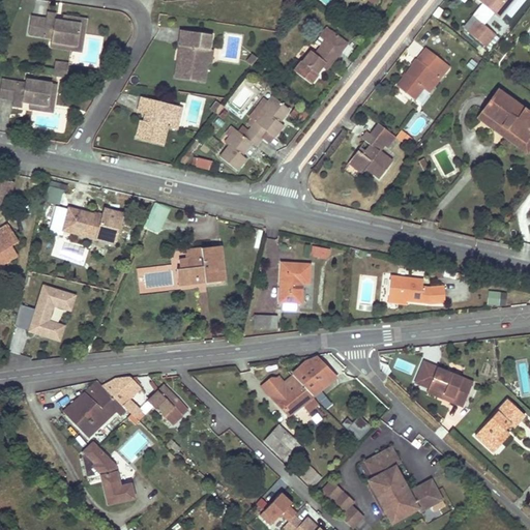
[(371,0),(370,2),(366,0),(359,0),(375,11),(380,5),(374,0),(371,0)]
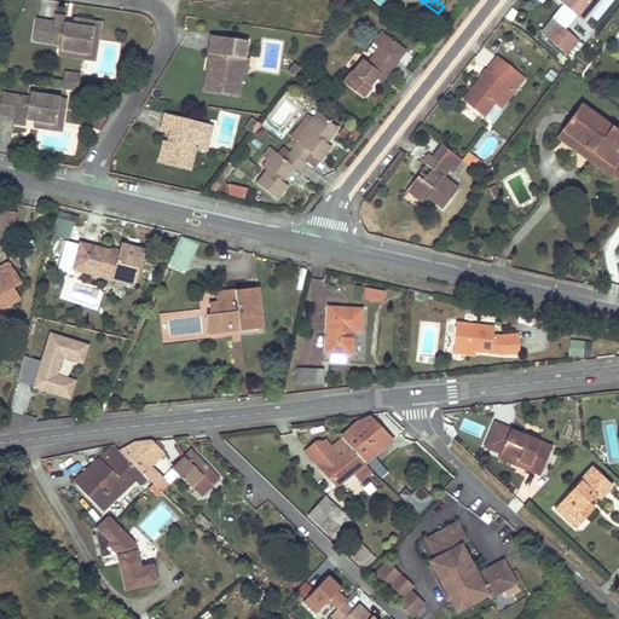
[(559,0),(577,13),(586,1),(593,6),(597,0),(559,0)]
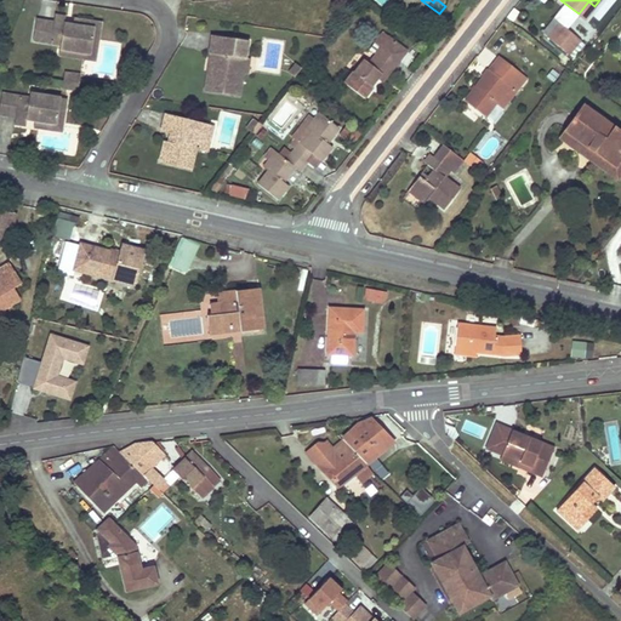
[(594,6),(588,1),(579,13),(585,20),(586,18),(594,6)]
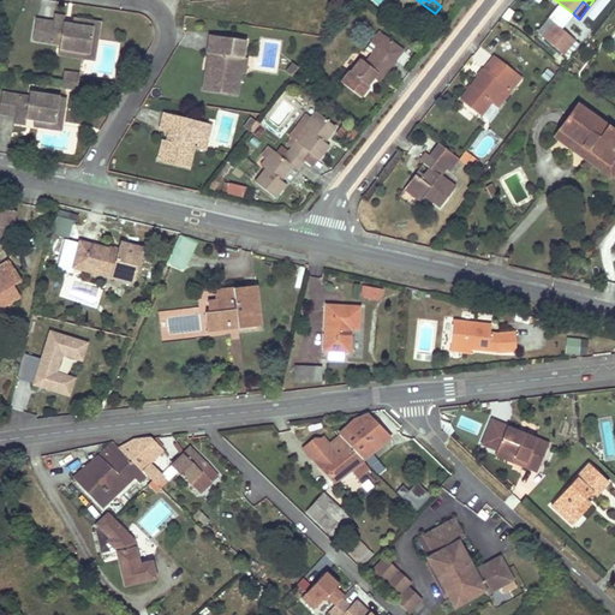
[(53,22),(36,19),(33,39),(60,42),(60,48),(88,52),(91,27),(73,24),(72,31),(64,30),(65,24),(65,17),(54,16),(53,22)]
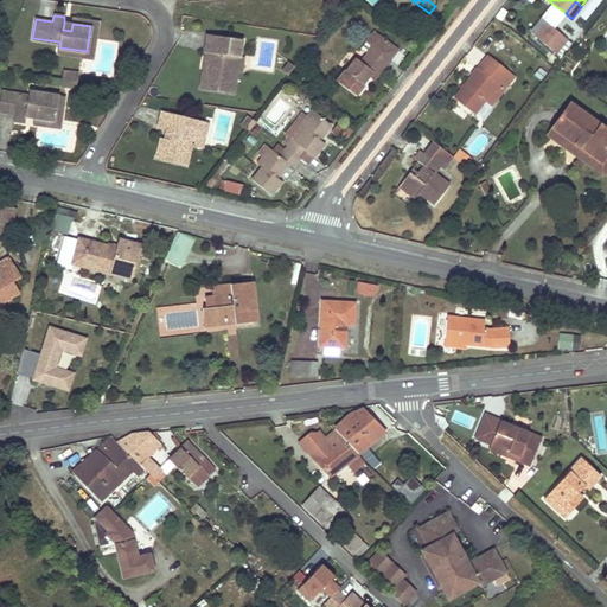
[(100,21),(72,18),(72,24),(90,26),(87,51),(59,48),(57,53),(94,58),(100,21)]
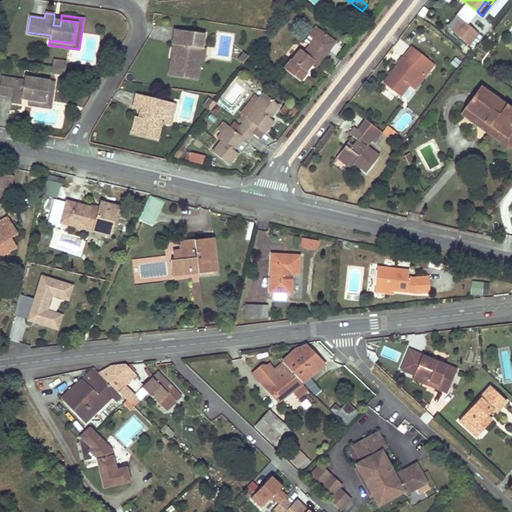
[(463,19),(457,15),(448,28),(453,32),(463,19)]
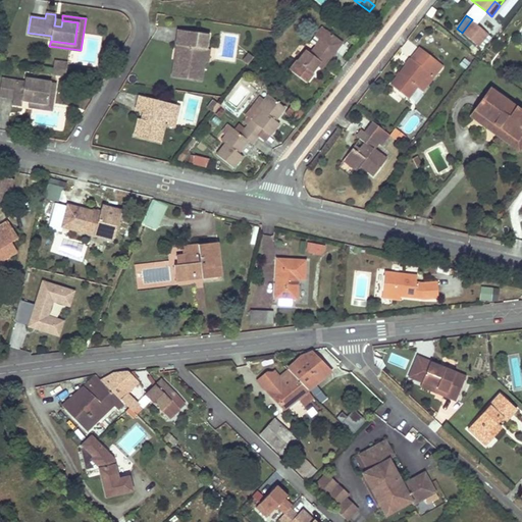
[(472,19),(462,33),(479,46),(489,33),(472,19)]
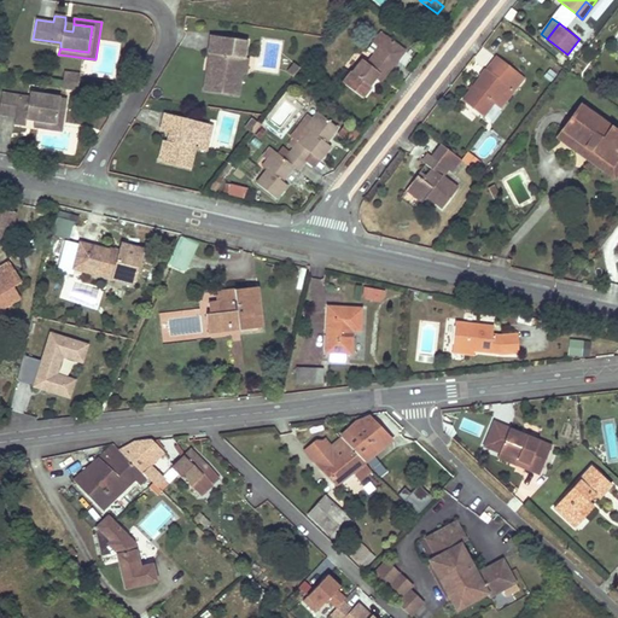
[(229,39),(211,36),(209,54),(214,54),(211,73),(207,71),(204,92),(238,97),(243,71),(244,59),(246,47),(229,45),(229,39)]
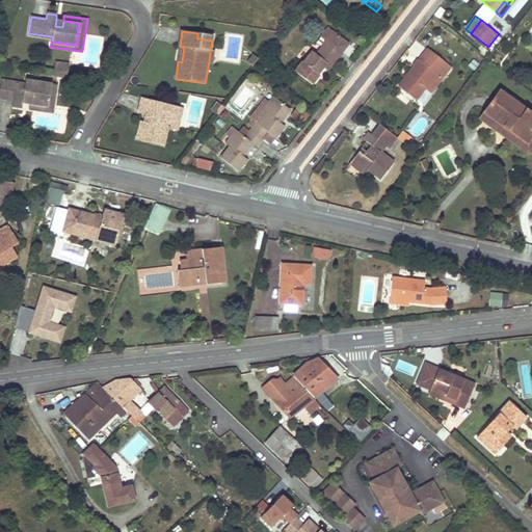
[(317,60),(312,56),(294,79),(310,91),(323,74),(328,77),(343,58),(333,51),(340,42),(329,34),(322,45),(326,48),(317,60)]
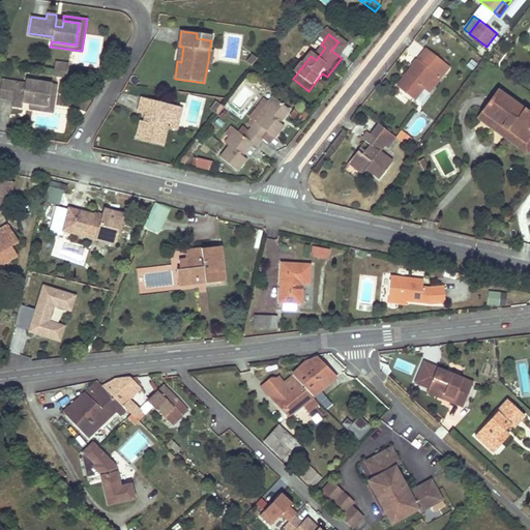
[(348,50),(339,41),(331,51),(342,58),(348,50)]
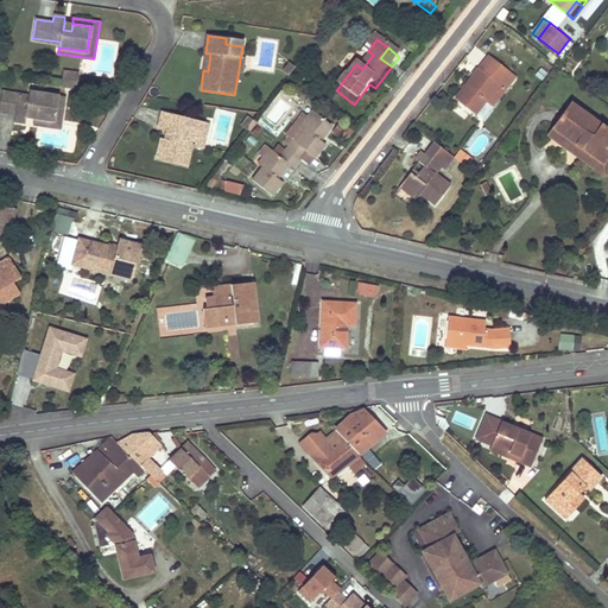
[(491,55),(456,96),(475,112),(485,99),(498,83),(507,92),(518,77),(491,55)]
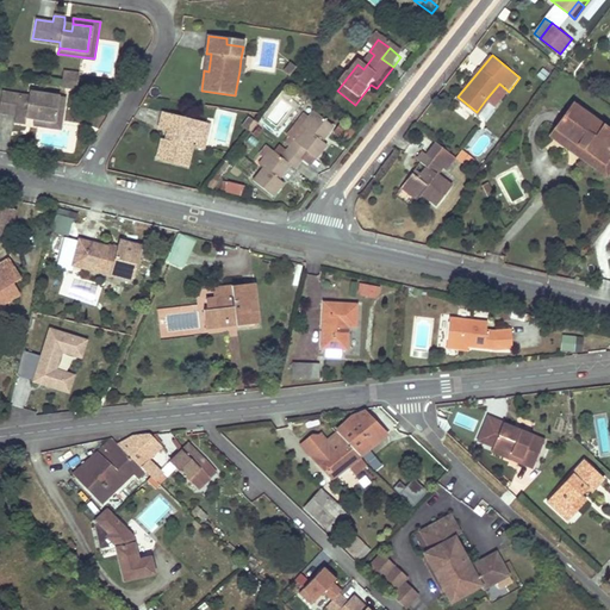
[(284,72),(290,76),(296,67),(291,63),(284,72)]
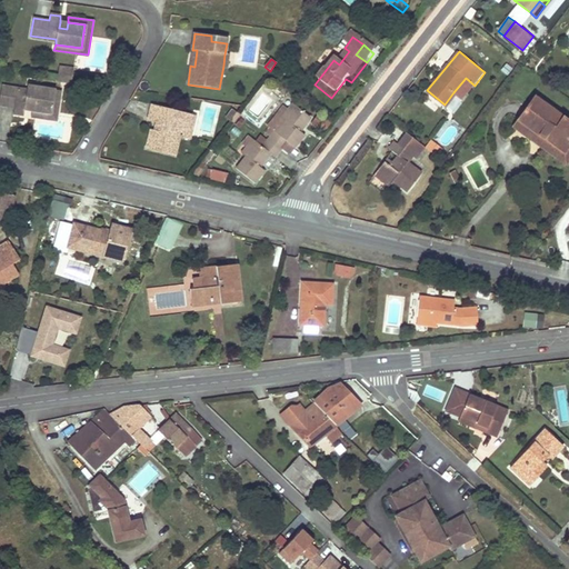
[(60,66),(59,75),(72,77),(75,68),(60,66)]
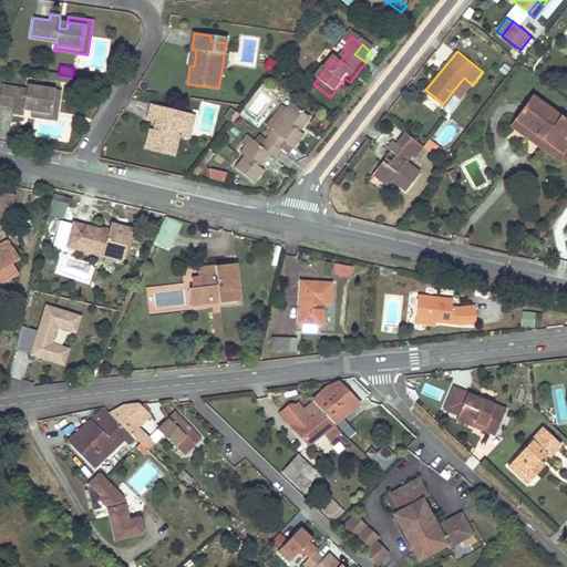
[(58,82),(71,84),(72,76),(59,74),(58,82)]
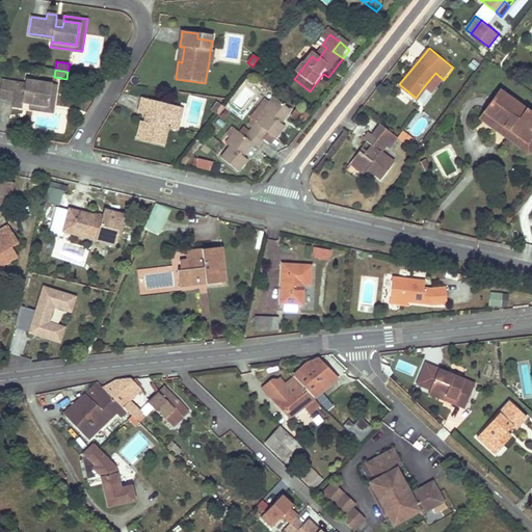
[(444,80),(435,73),(424,86),(432,94),(444,80)]
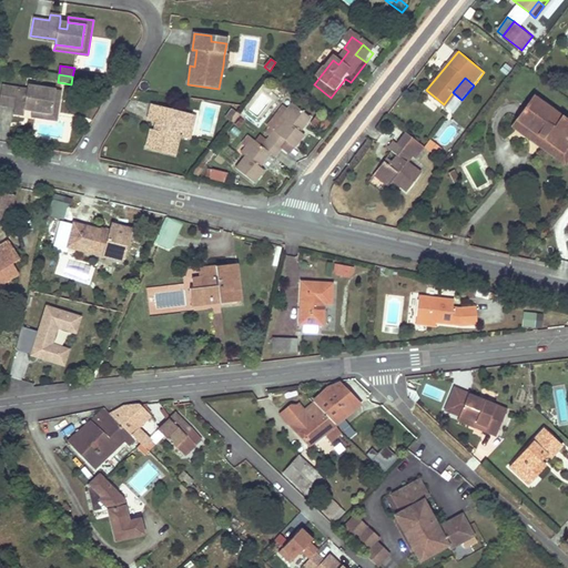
[(26,90),(2,87),(0,100),(0,105),(14,108),(13,114),(22,115),(23,110),(23,105),(33,105),(33,111),(51,114),(56,90),(27,85),(26,90)]
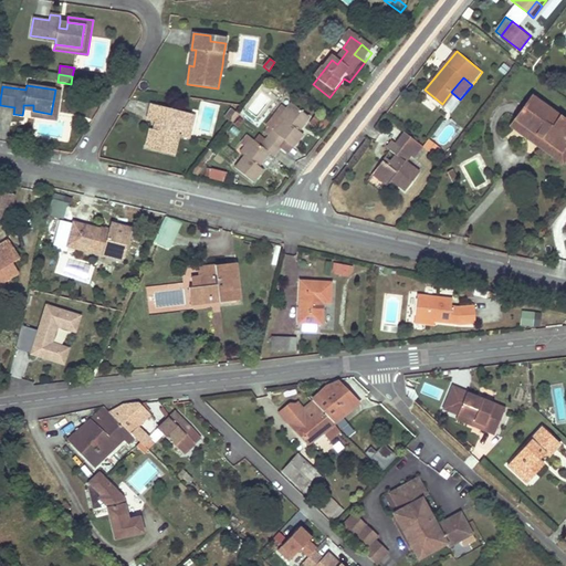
[(58,114),(61,91),(55,90),(51,114),(33,111),(31,117),(56,121),(58,114)]
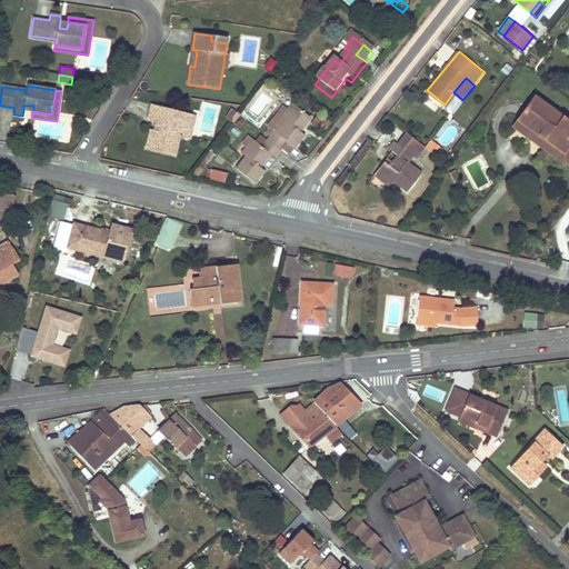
[(563,152),(568,143),(568,121),(535,97),(518,120),(563,152)]
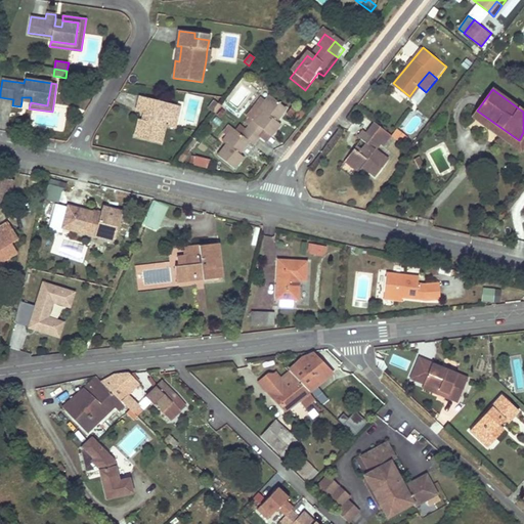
[(176,106),(141,98),(138,111),(142,112),(151,114),(149,123),(140,120),(137,120),(133,136),(164,143),(167,127),(171,127),(176,106)]
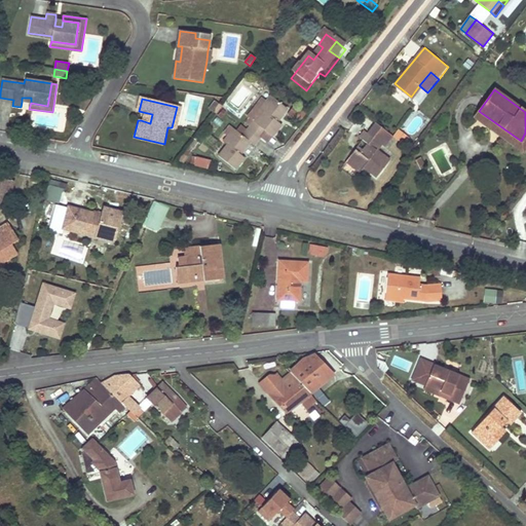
[(208,109),(213,112),(219,104),(214,101),(208,109)]
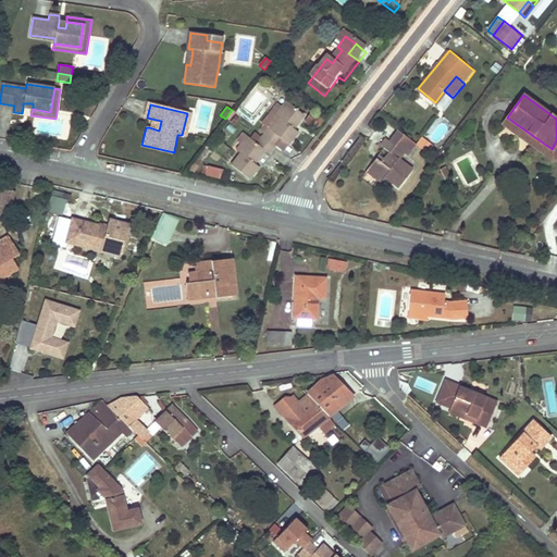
[(305,121),(288,109),(279,122),(277,124),(281,125),(272,137),(269,135),(264,140),(279,150),(285,156),(289,150),(298,138),(295,135),(305,121)]
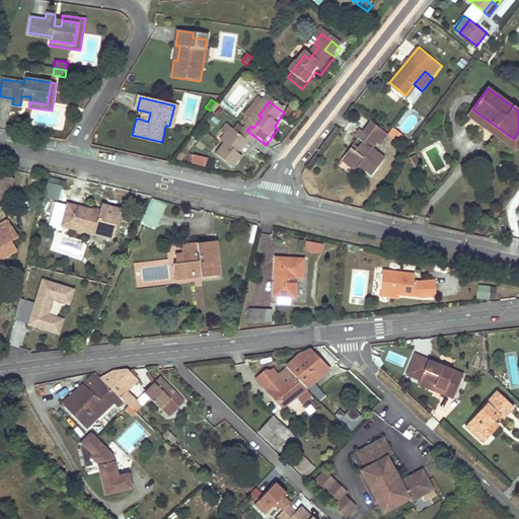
[(179,106),(174,105),(169,126),(175,128),(179,106)]
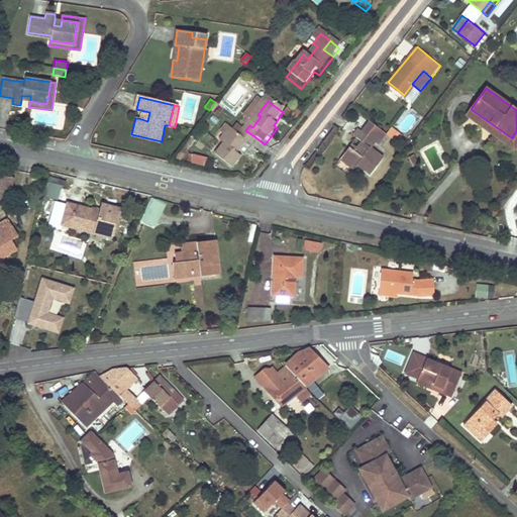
[(253,109),(243,121),(249,125),(252,127),(261,116),(257,115),(259,113),(253,109)]
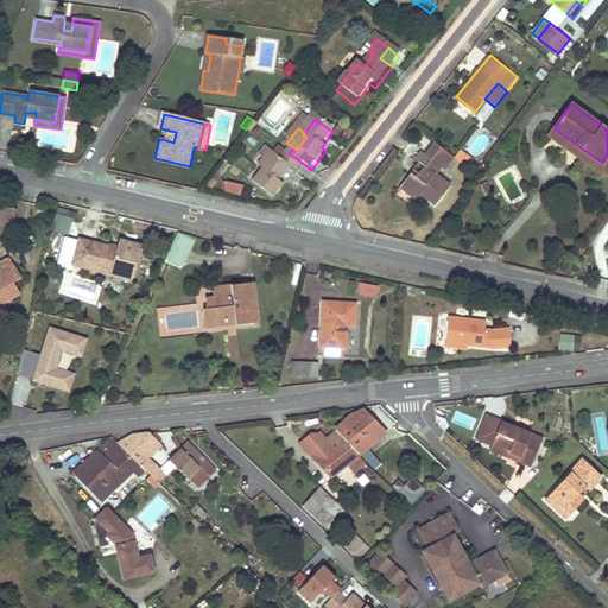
[(603,175),(607,169),(607,153),(602,163),(553,128),(549,135),(603,175)]
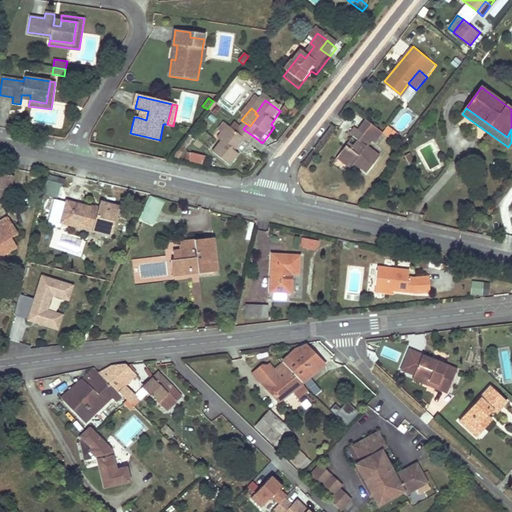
[(148,111),(139,109),(137,117),(146,120),(148,111)]
